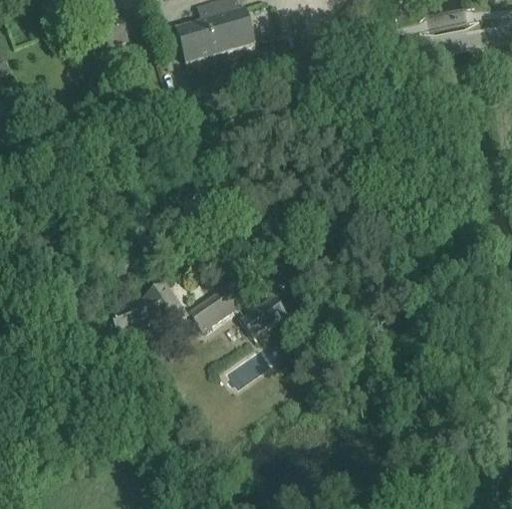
[(202,20),(177,28),(187,63),(257,42),(247,8),(240,9),(238,0),(223,0),(198,7),(202,20)]
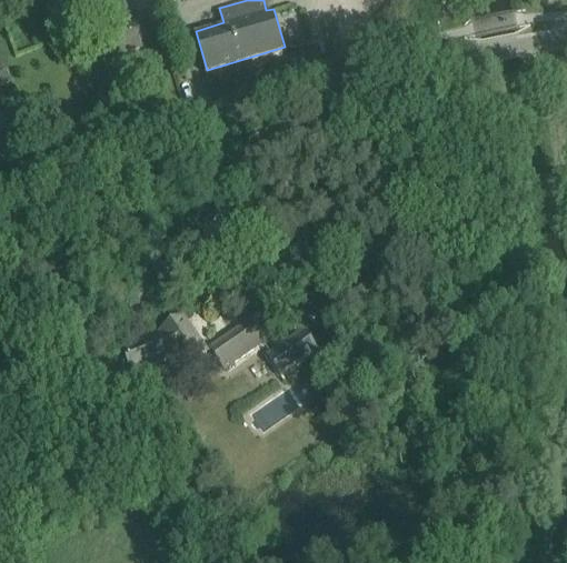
[(129,6),(98,14),(103,32),(110,53),(112,52),(115,61),(133,56),(131,48),(150,41),(143,20),(141,12),(137,14),(133,3),(129,6)]
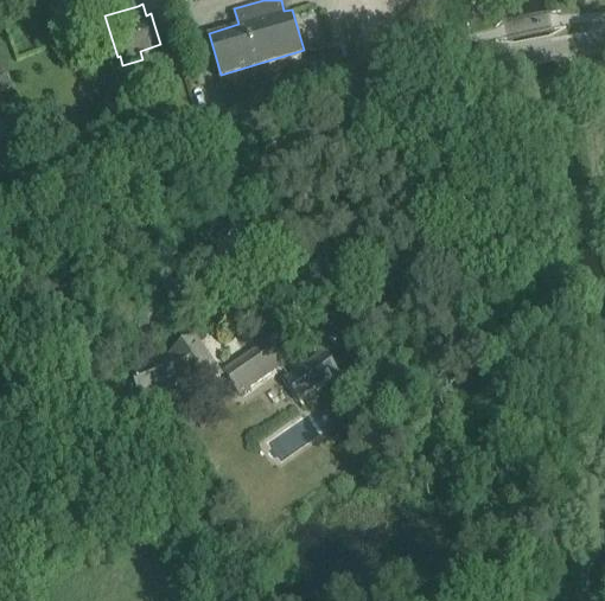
[(0,56),(0,78),(1,83),(12,80),(2,55),(0,56)]
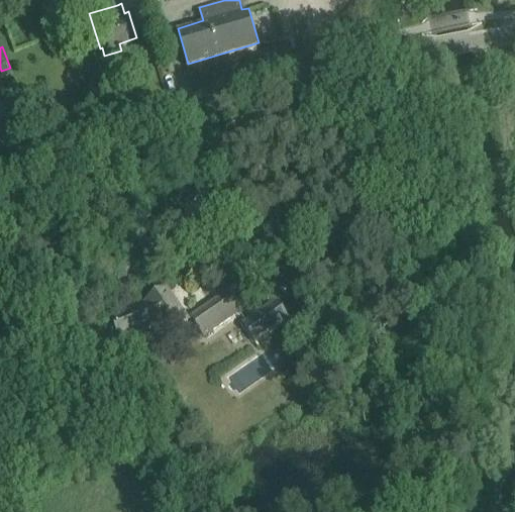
[(0,139),(14,134),(0,99),(0,139)]
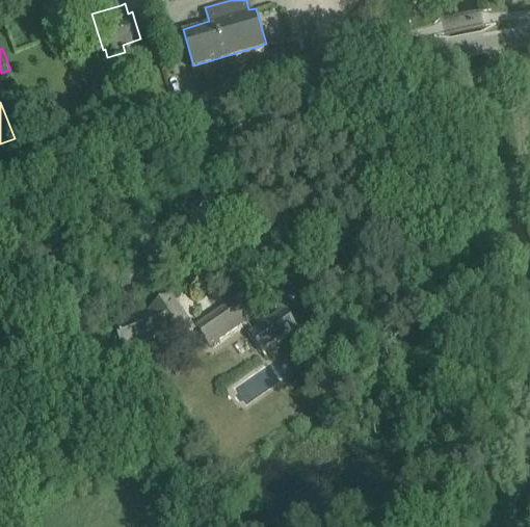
[(153,313),(144,316),(143,314),(116,324),(125,345),(164,331),(173,343),(195,327),(173,294),(150,310),(153,313)]
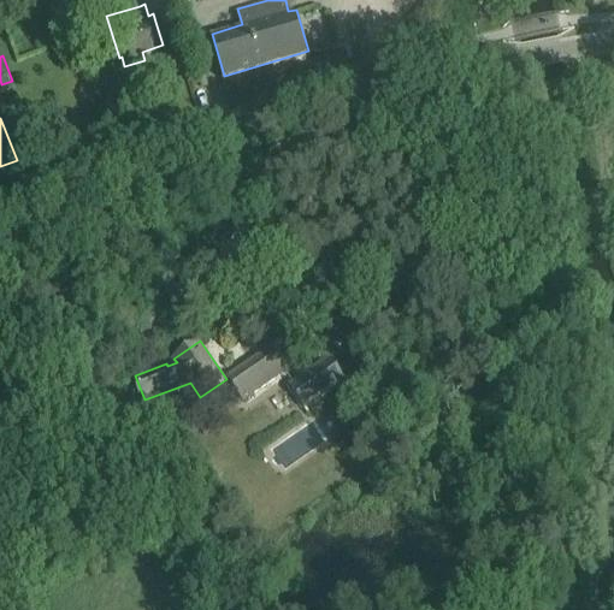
[(287,368),(271,345),(230,373),(246,396),(287,368)]
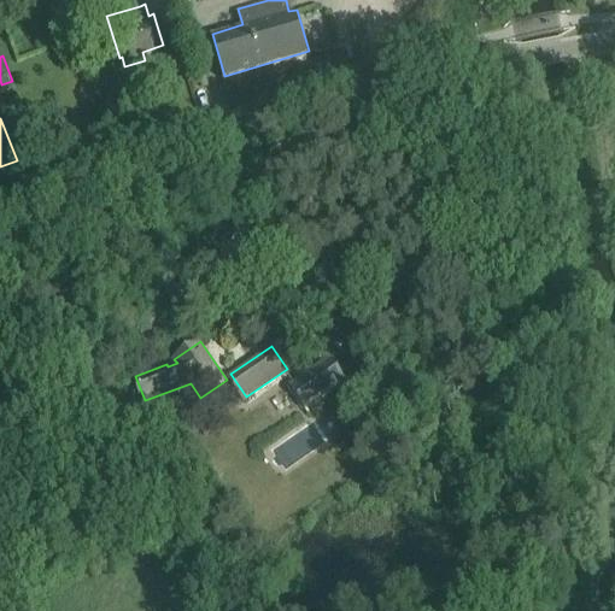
[(291,382),(308,406),(349,380),(332,354),(291,382)]
